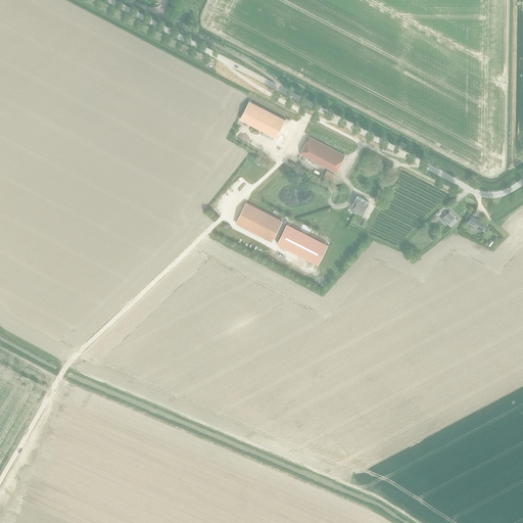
[(276,137),(286,120),(249,100),(240,119),(276,137)]
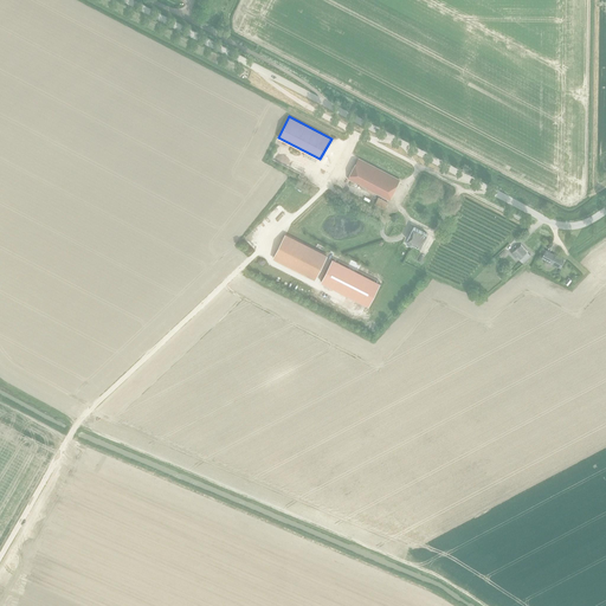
[(389,200),(400,180),(362,161),(358,159),(348,178),(389,200)]
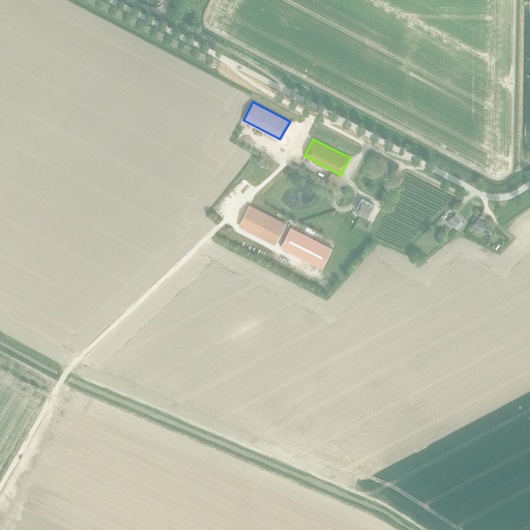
[(330,173),(328,178),(336,183),(340,177),(330,173)]
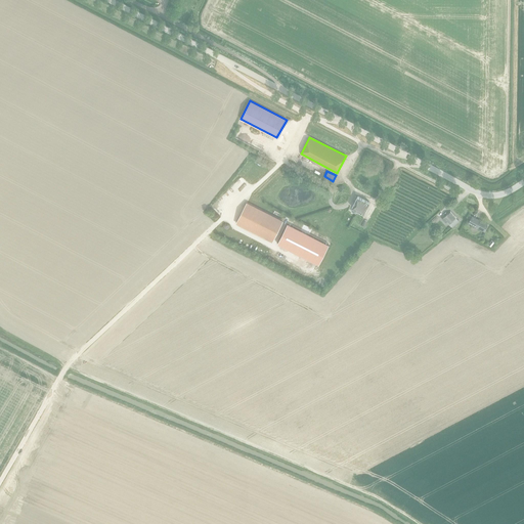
[(361,204),(363,200),(358,197),(352,207),(353,208),(351,211),(355,213),(357,210),(356,210),(358,205),(362,207),(363,205),(361,204)]
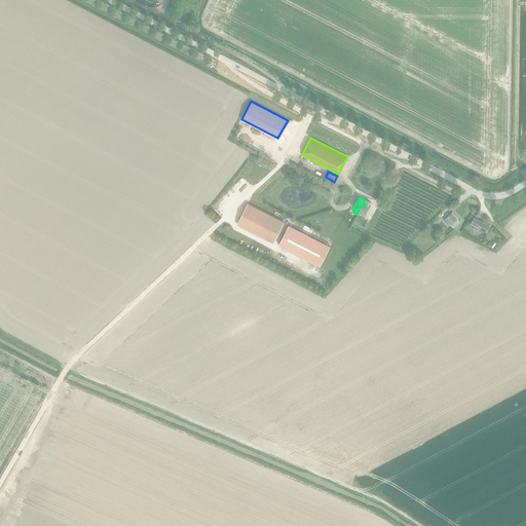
[(358,211),(359,211),(366,214),(371,203),(365,200),(363,204),(365,205),(364,208),(360,205),(358,211)]
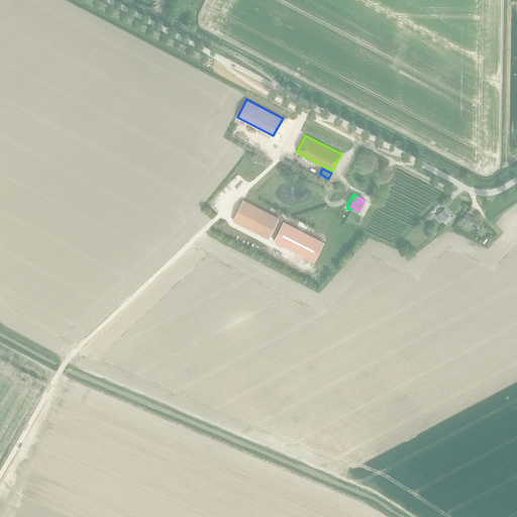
[(269,237),(279,218),(243,200),(234,220),(269,237)]
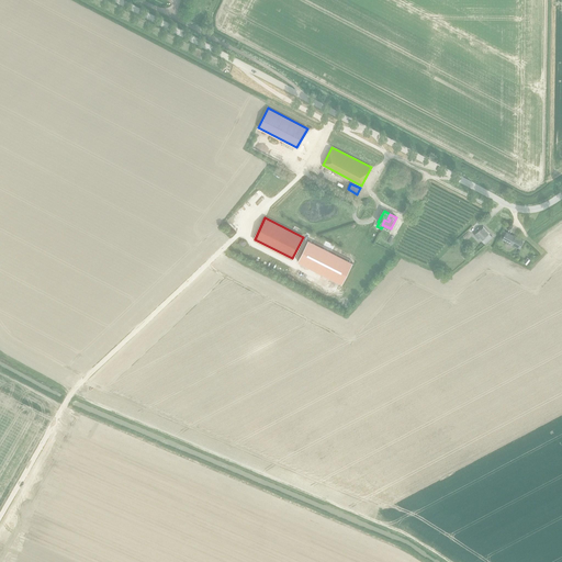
[(483,226),(474,235),(478,239),(480,237),(482,239),(482,240),(484,244),(492,236),(490,234),(490,233),(483,226)]
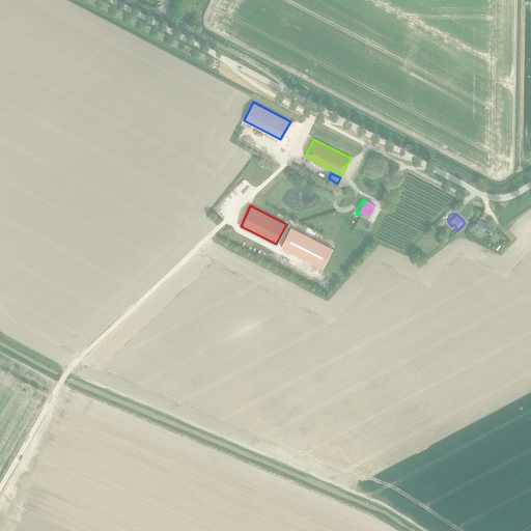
[(494,227),(478,219),(475,217),(474,221),(476,222),(474,226),(491,234),(494,227)]
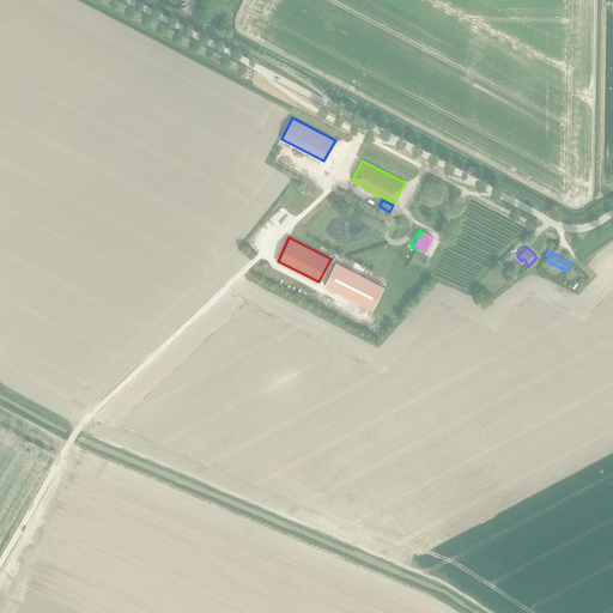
[(337,261),(325,285),(352,298),(372,309),(384,286),(364,275),(337,261)]
